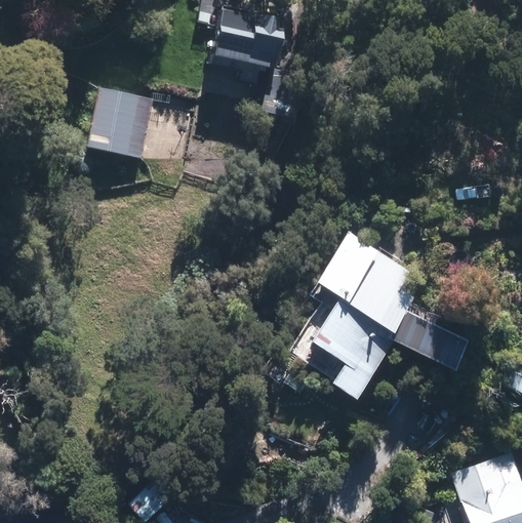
[(223,4),(211,63),(241,69),(239,80),(253,83),(255,72),(267,75),(268,68),(276,70),(284,27),(282,27),(284,16),(223,4)]
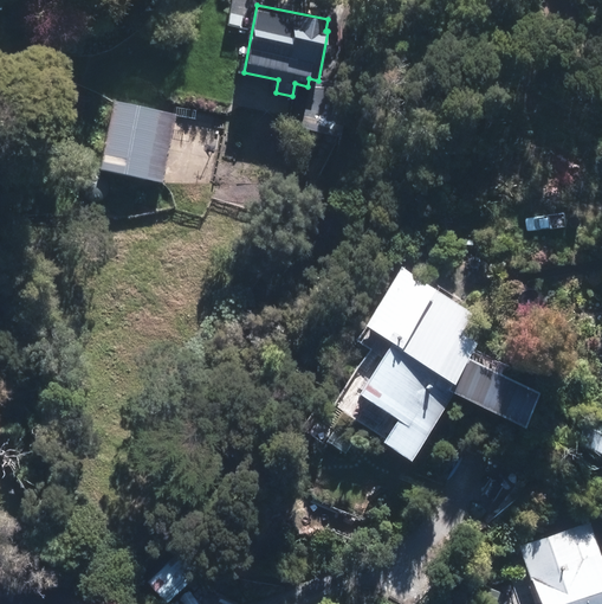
[(351,90),(311,81),(301,130),(341,139),(351,90)]
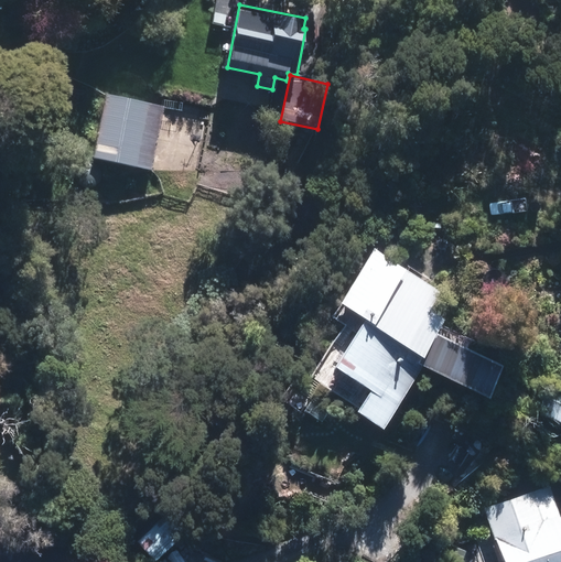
[(164,108),(108,96),(95,159),(151,171),(164,108)]
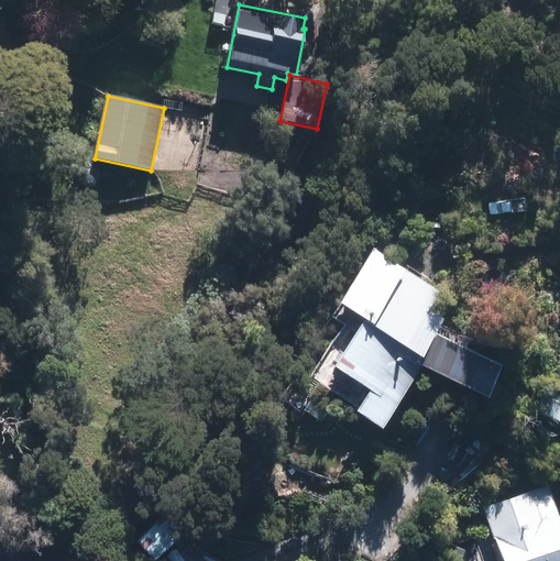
[(497,366),(436,336),(445,320),(428,310),(439,292),(373,246),(338,298),(364,318),(337,363),(370,388),(357,410),(385,427),(420,364),(485,395),(497,366)]
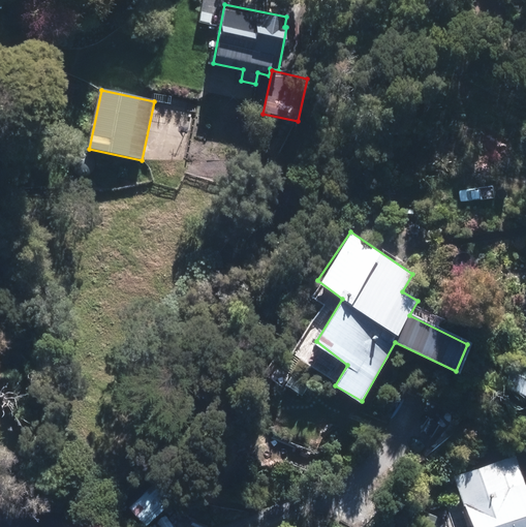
[(512,395),(525,400),(525,364),(512,395)]
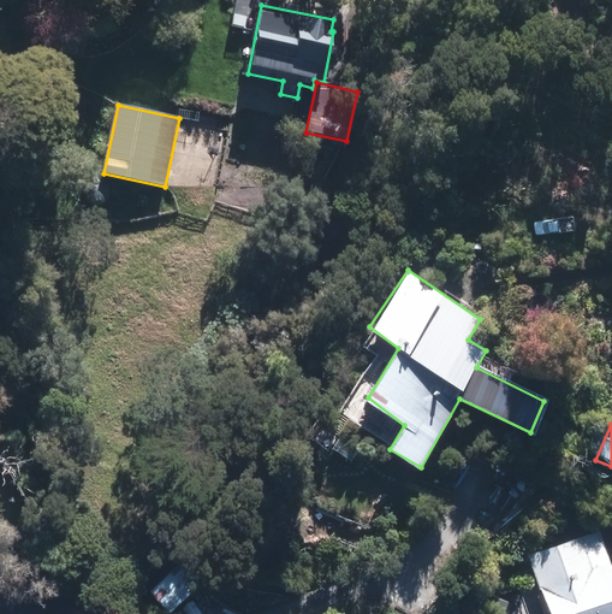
[(598,539),(529,562),(547,613),(611,613),(611,570),(611,571),(598,539)]
